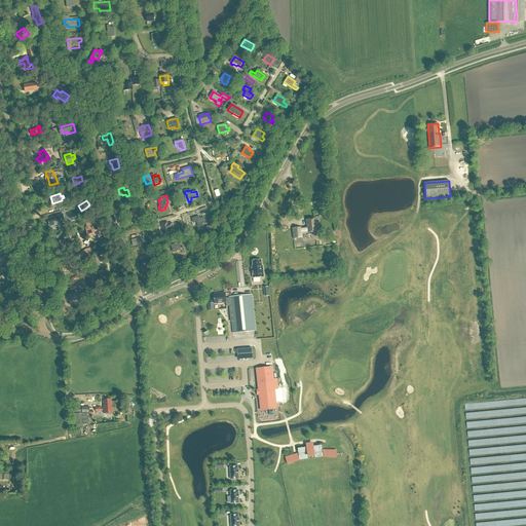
[(138,210),(129,212),(127,213),(130,222),(140,219),(138,210)]
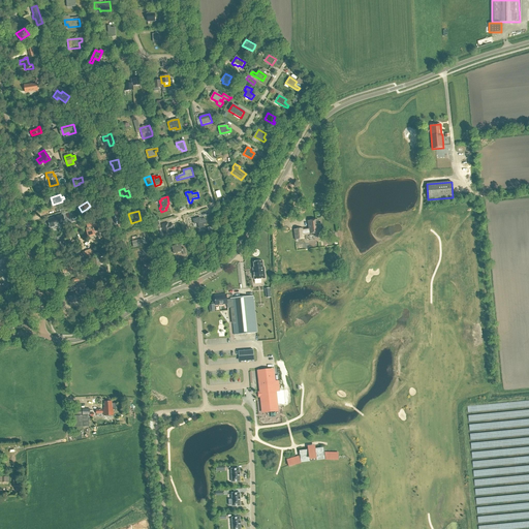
[(56,217),(48,220),(51,227),(65,223),(63,215),(58,217),(56,217)]
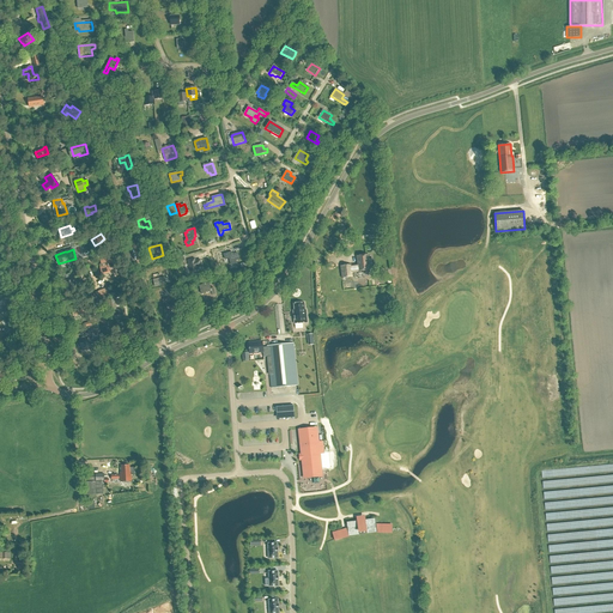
[(232,254),(232,252),(224,254),(225,260),(229,259),(231,265),(237,263),(236,260),(240,260),(237,253),(232,254)]
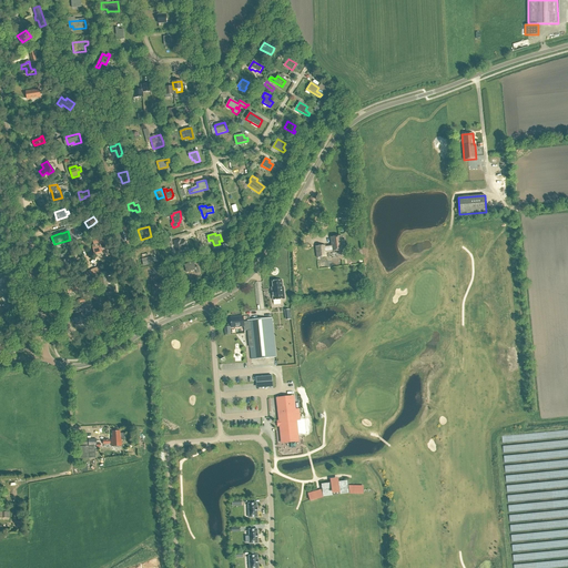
[(331,245),(325,245),(325,253),(332,252),(341,251),(341,253),(347,253),(345,240),(343,240),(342,240),(342,236),(330,237),(331,245)]
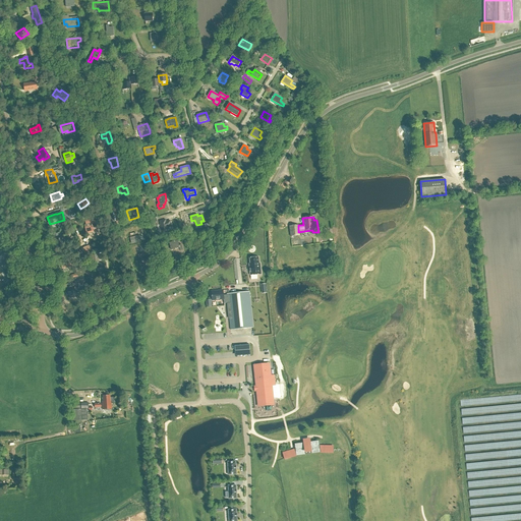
[(96,221),(91,222),(90,220),(84,221),(85,225),(84,225),(87,233),(94,232),(93,230),(98,229),(96,221)]
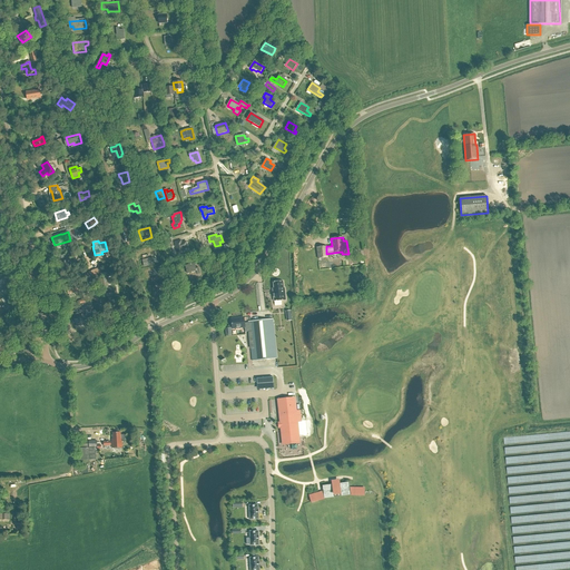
[(180,241),(178,242),(174,243),(177,254),(185,252),(184,249),(188,248),(186,242),(182,243),(180,241)]
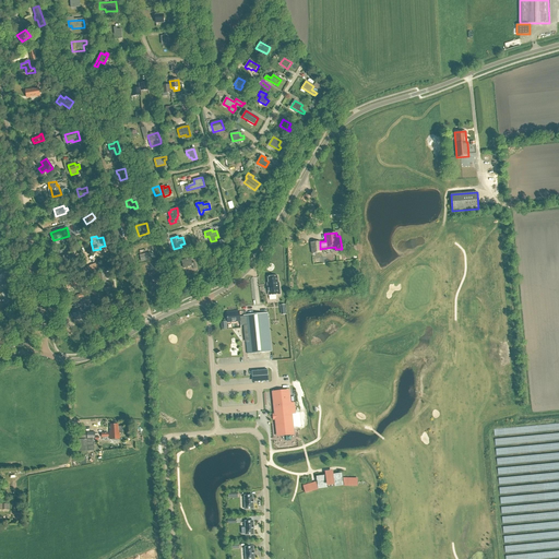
[(320,241),(311,242),(312,253),(321,252),(320,249),(320,241)]
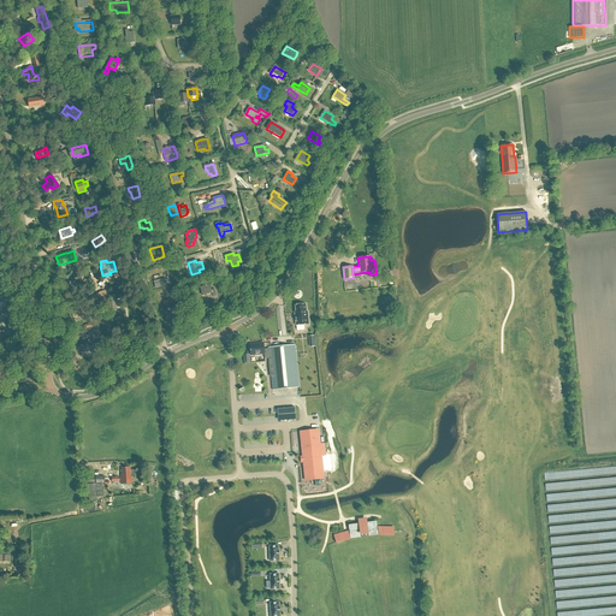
[(160,274),(153,277),(154,282),(155,289),(167,286),(166,284),(165,280),(165,279),(161,279),(160,274)]
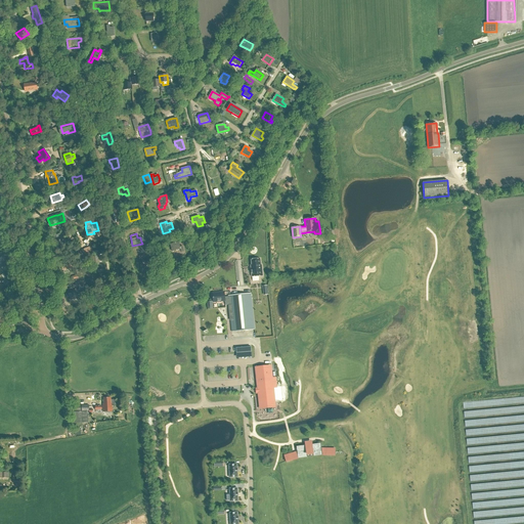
[(56,242),(58,250),(64,248),(62,244),(64,244),(63,239),(61,239),(56,242)]
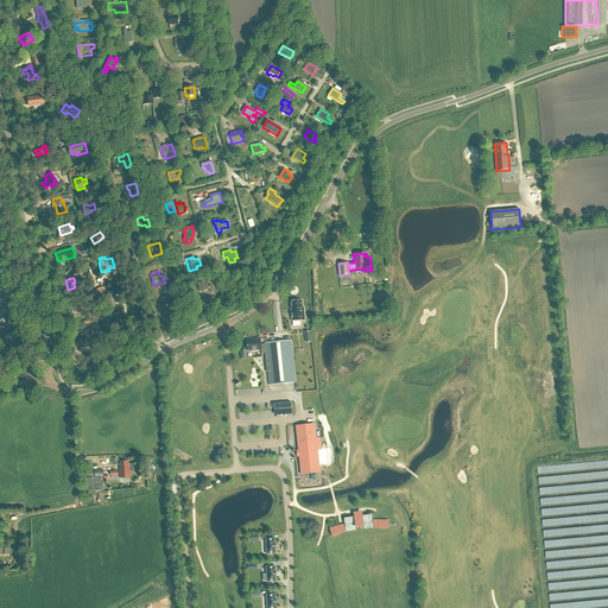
[(197,284),(200,292),(209,289),(210,292),(213,292),(211,287),(209,287),(207,280),(197,284)]
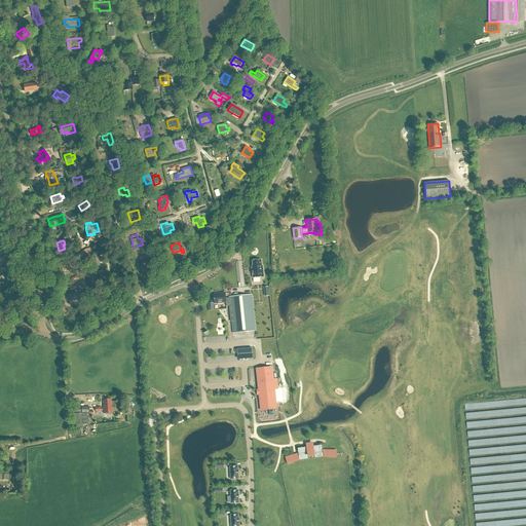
[(95,254),(92,247),(84,250),(87,257),(95,254)]
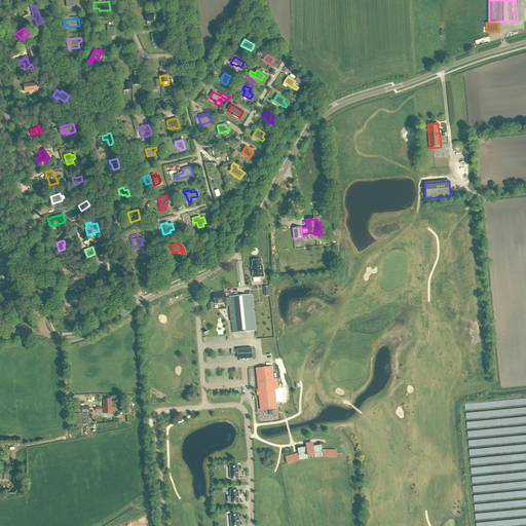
[(1,282),(0,283),(0,290),(0,291),(1,290),(4,287),(6,288),(10,285),(6,279),(9,277),(5,273),(8,270),(5,266),(9,262),(7,260),(8,260),(4,255),(0,258),(0,264),(3,267),(0,270),(4,274),(1,276),(5,282),(2,284),(1,282)]
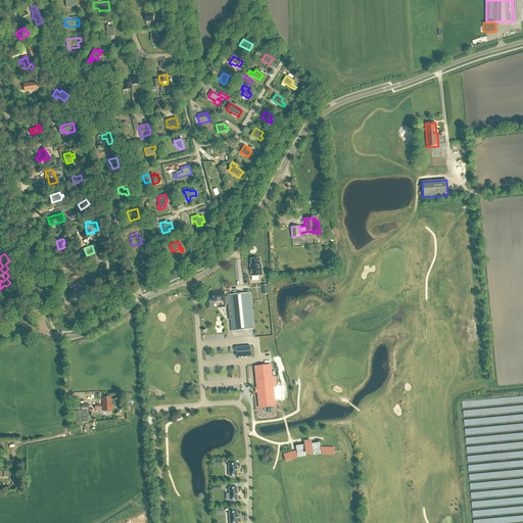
[(93,266),(96,266),(97,270),(103,269),(103,264),(99,265),(98,255),(92,256),(92,263),(93,263),(93,266)]
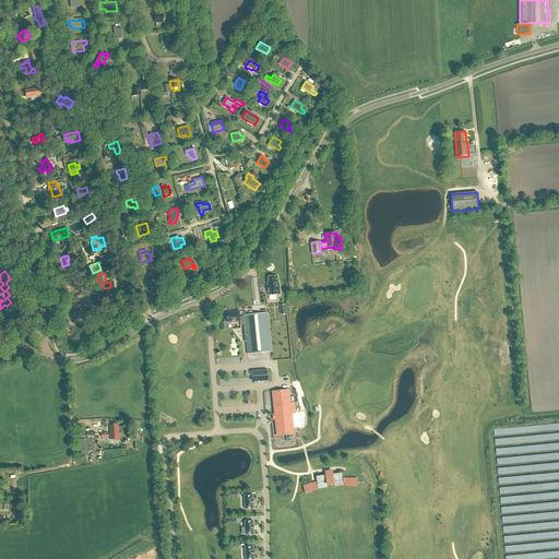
[(156,274),(147,276),(150,286),(158,284),(156,274)]
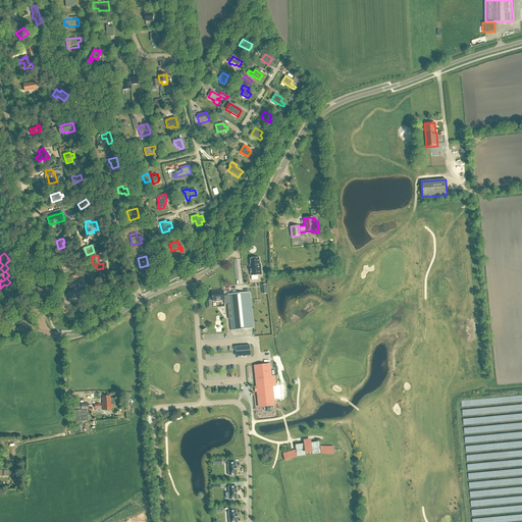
[(251,264),(250,264),(251,275),(252,279),(257,279),(257,275),(261,274),(260,264),(259,264),(259,258),(256,258),(255,257),(252,257),(251,258),(250,259),(251,264)]
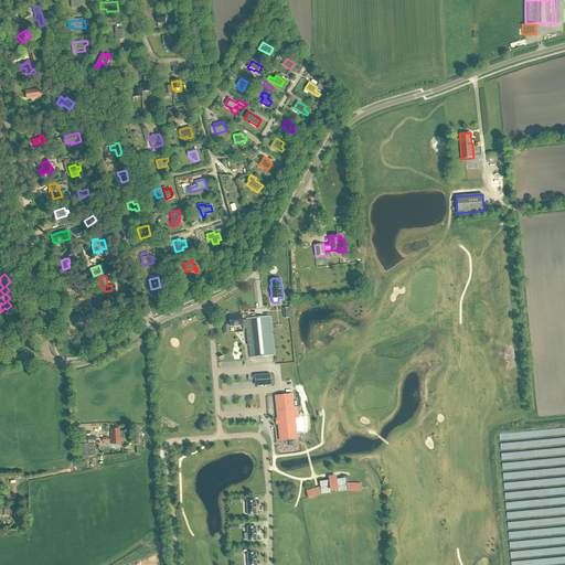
[(76,279),(65,283),(67,291),(74,290),(74,291),(78,290),(77,284),(76,279)]
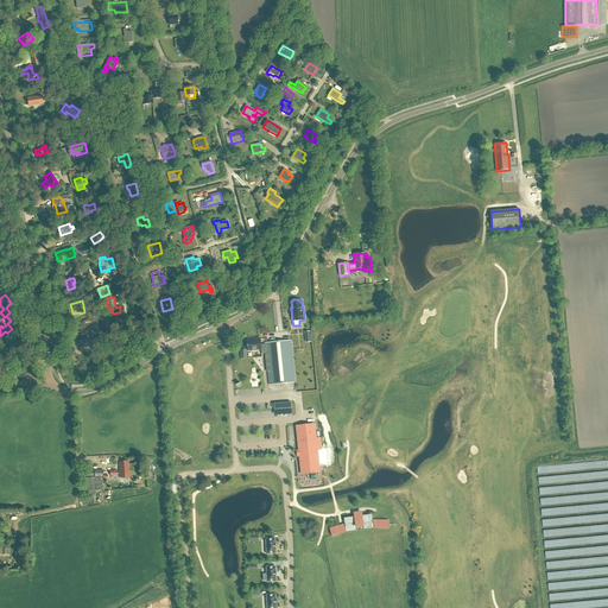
[(83,330),(77,331),(78,336),(81,344),(82,348),(88,347),(87,343),(88,343),(86,335),(83,330)]
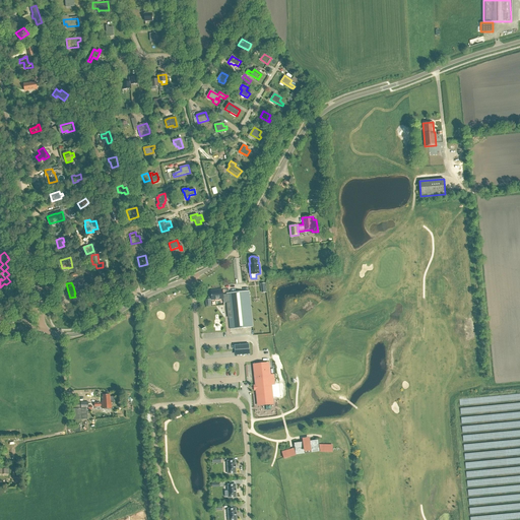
[(222,289),(210,290),(211,300),(222,299),(223,303),(228,303),(230,329),(252,327),(249,291),(226,294),(226,295),(222,295),(222,289)]
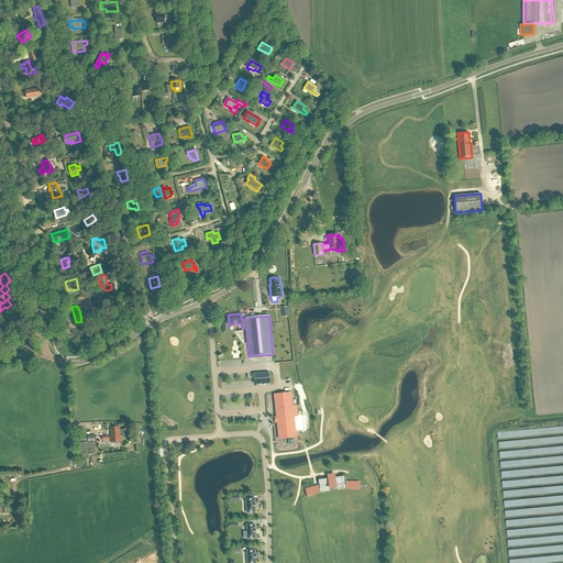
[(278,431),(279,431),(295,430),(293,416),(296,416),(295,409),(291,409),(290,393),(274,395),(278,431)]
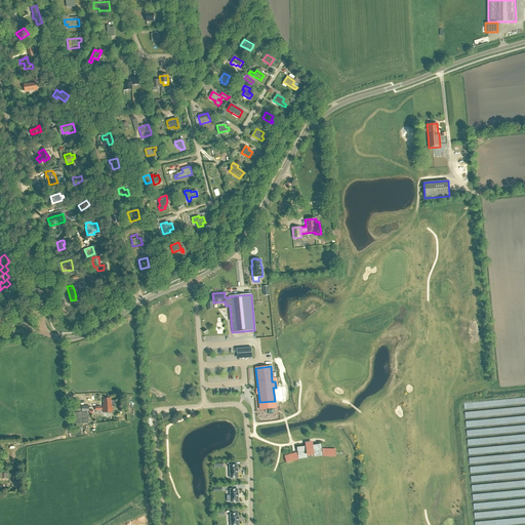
[(115,406),(115,402),(115,400),(111,401),(111,399),(104,399),(104,404),(103,404),(104,413),(113,412),(112,406),(115,406)]
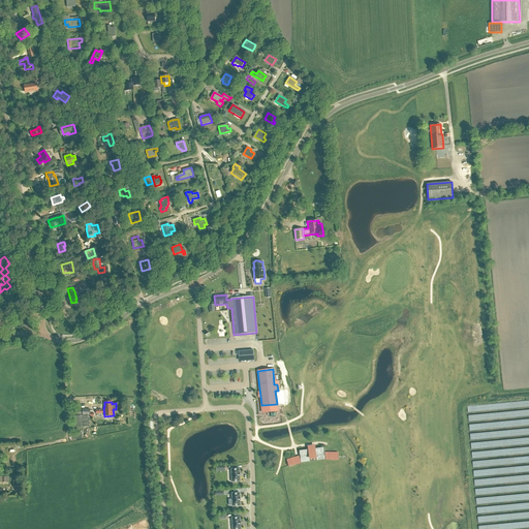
[(315,444),(307,445),(308,449),(299,450),(300,456),(286,460),(288,466),(301,463),(325,460),(338,460),(339,453),(324,453),(323,447),(315,448),(315,444)]
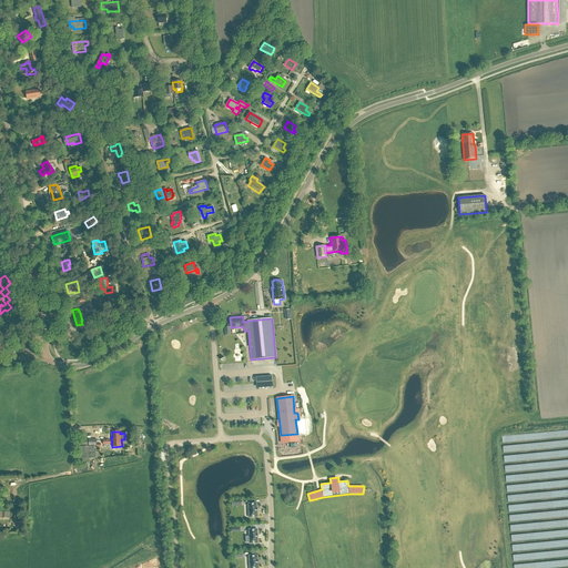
[(256,504),(249,504),(249,517),(257,517),(257,513),(257,508),(256,504)]
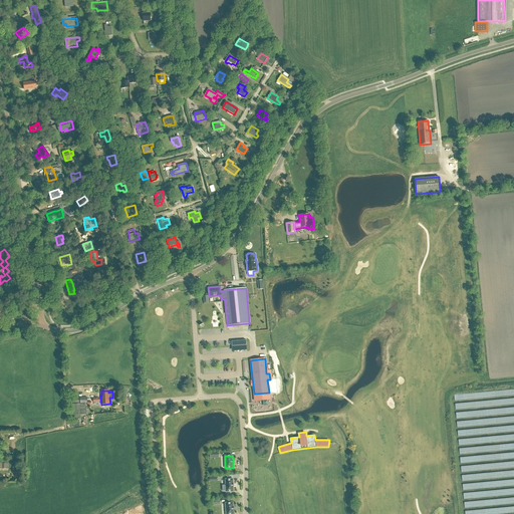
[(233,483),(233,479),(225,479),(226,492),(233,492),(233,487),(233,483)]
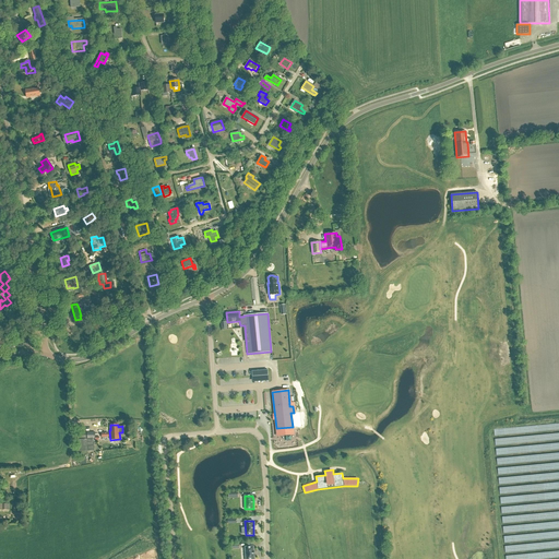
[(240,539),(245,535),(239,528),(241,526),(237,523),(233,527),(236,531),(234,533),(240,539)]
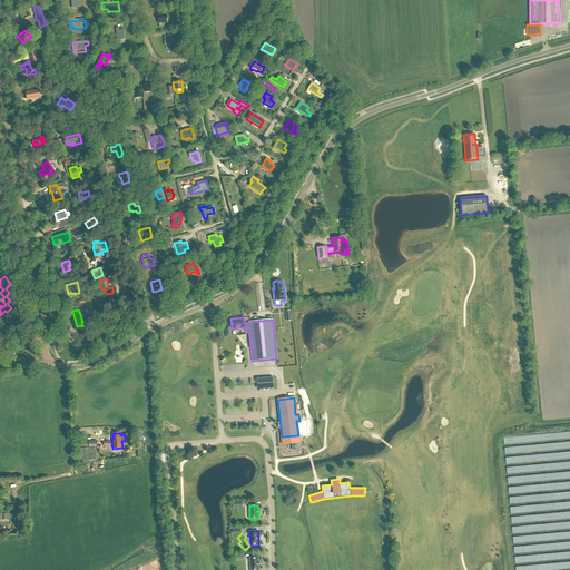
[(258,562),(258,558),(249,558),(251,569),(258,569),(259,567),(258,562)]
